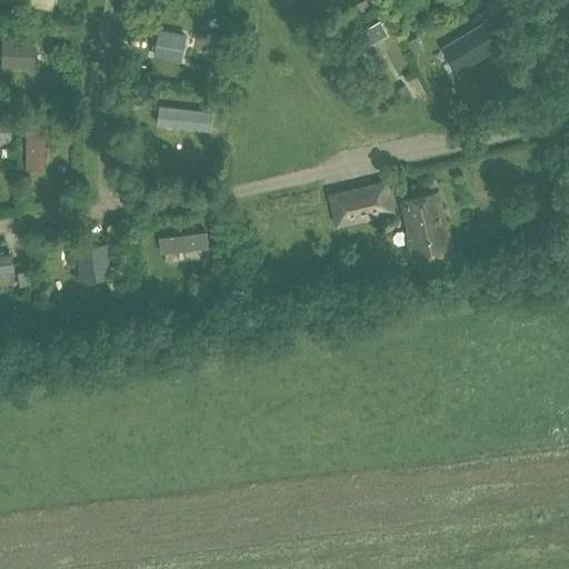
[(362,0),(353,6),(360,18),(375,10),(368,0),(362,0)]
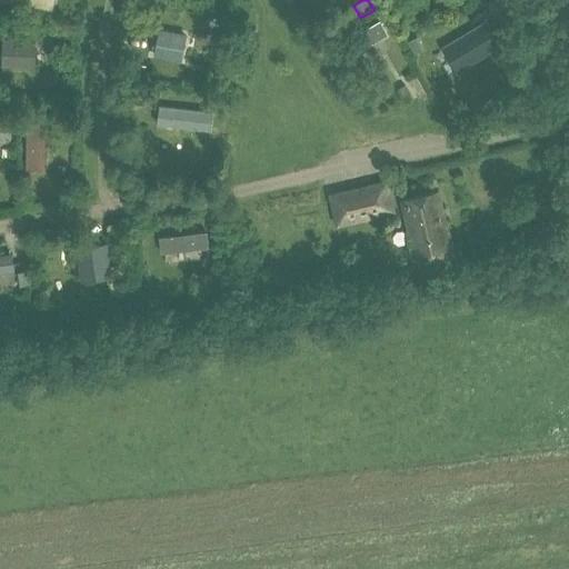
[(441,47),(457,72),(502,46),(487,19),(441,47)]
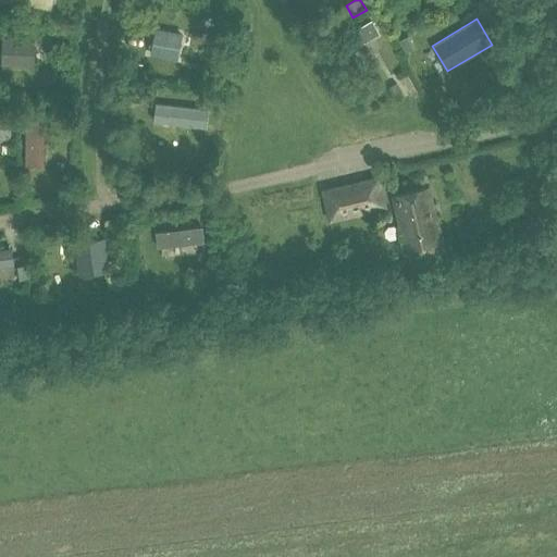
[(379,34),(371,21),(331,44),(338,57),(379,34)]
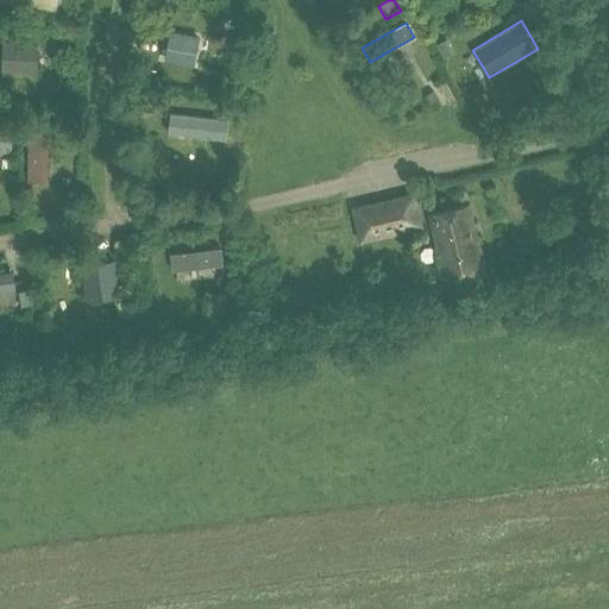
[(165,58),(194,64),(199,38),(171,32),(165,58)]
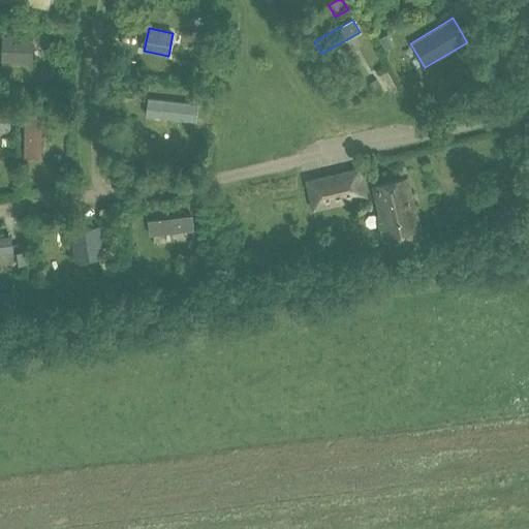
[(389,33),(380,38),(386,50),(396,44),(389,33)]
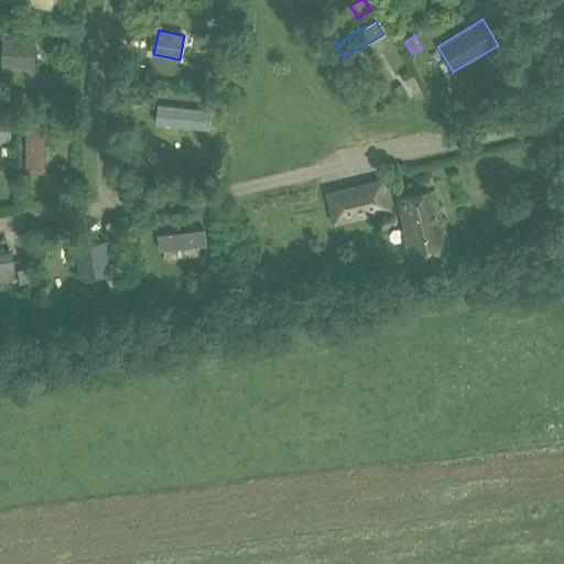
[(36,42),(3,41),(2,62),(35,63),(36,42)]
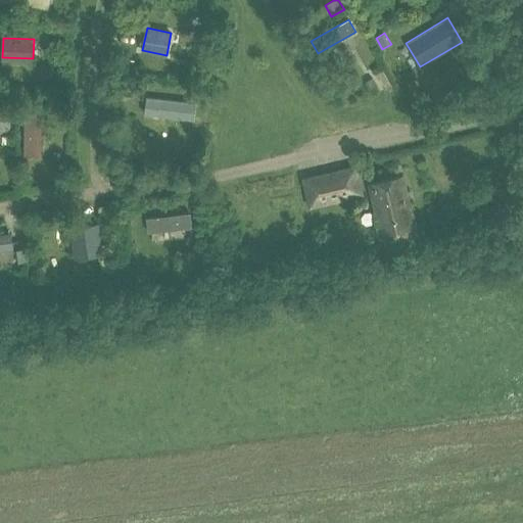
[(135,60),(120,58),(119,69),(133,72),(135,60)]
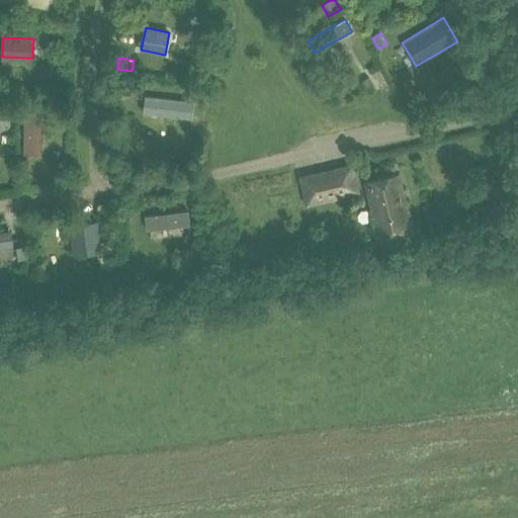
[(359,83),(363,90),(372,85),(368,78),(359,83)]
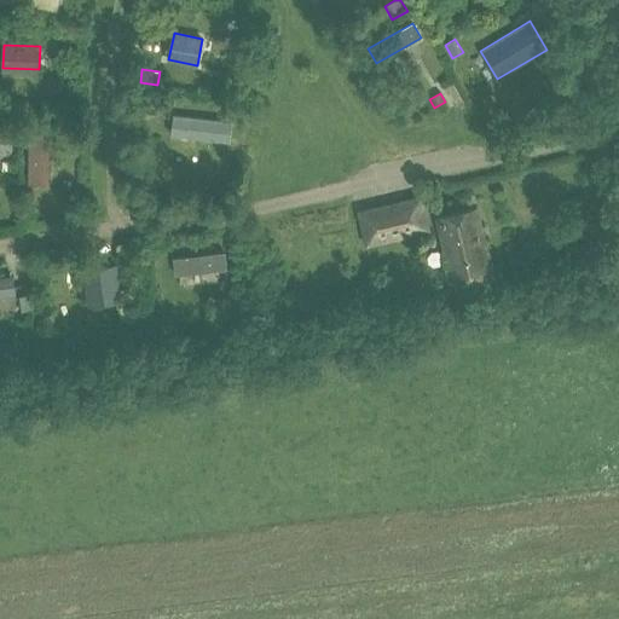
[(174,116),(172,137),(229,143),(231,122),(174,116)]
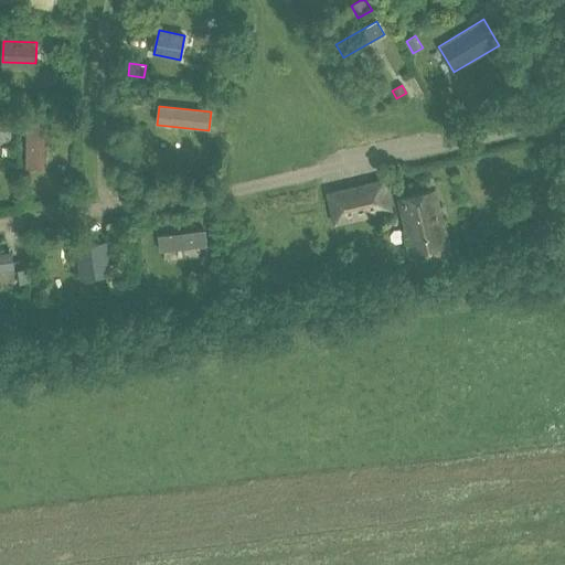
[(0,140),(12,140),(11,117),(0,116),(0,140)]
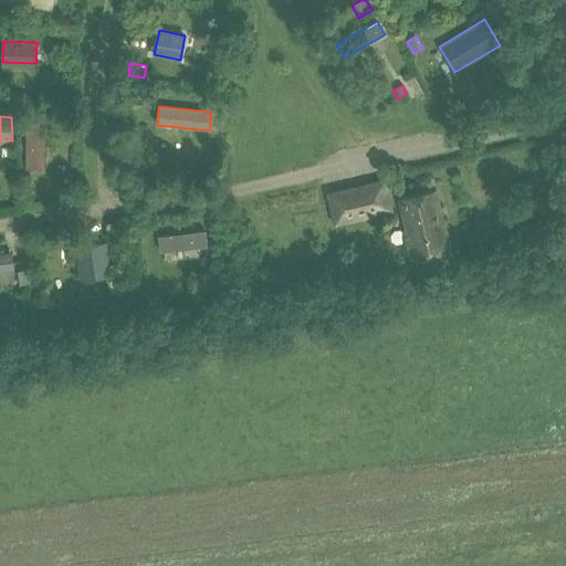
[(327,191),(335,226),(395,211),(387,177),(327,191)]
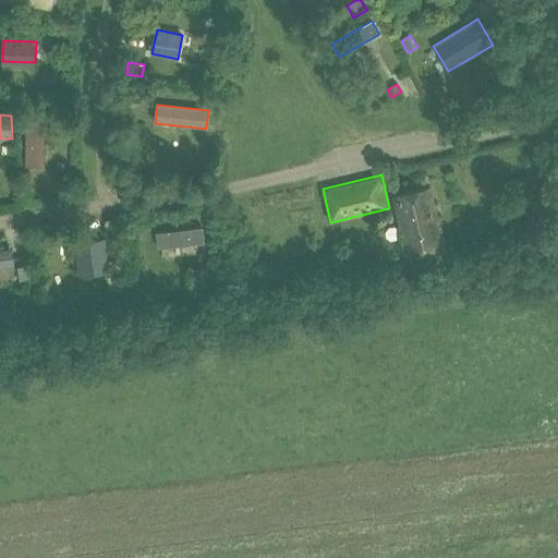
[(395,195),(409,255),(440,247),(435,220),(438,219),(432,186),(413,191),(395,195)]
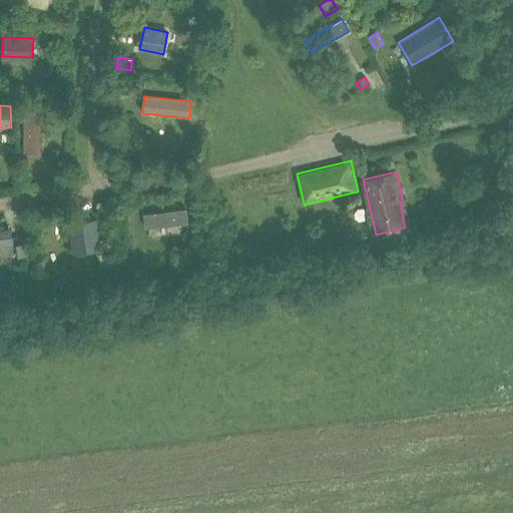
[(145,215),(146,228),(188,223),(186,210),(145,215)]
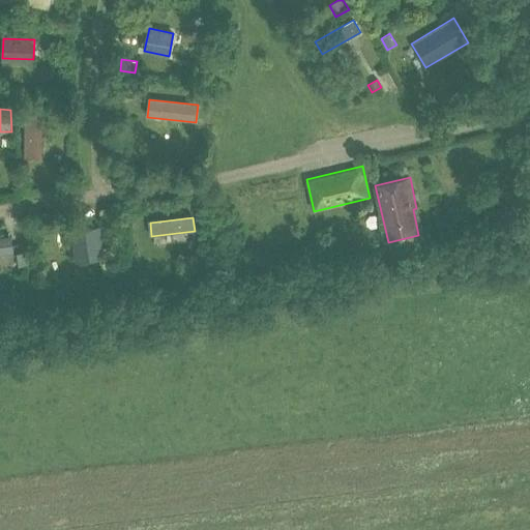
[(70,230),(76,263),(106,258),(100,226),(70,230)]
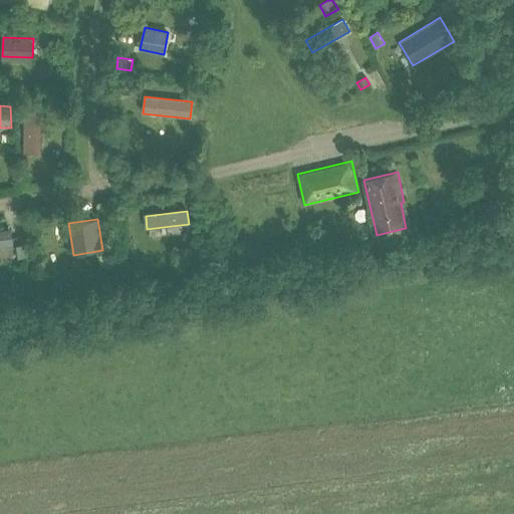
[(14,230),(0,231),(0,247),(15,246),(14,230)]
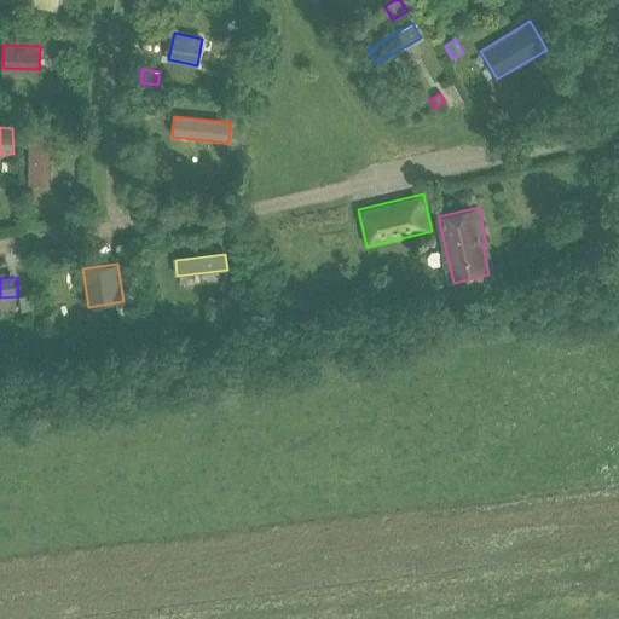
[(35,312),(33,298),(22,300),(24,314),(35,312)]
